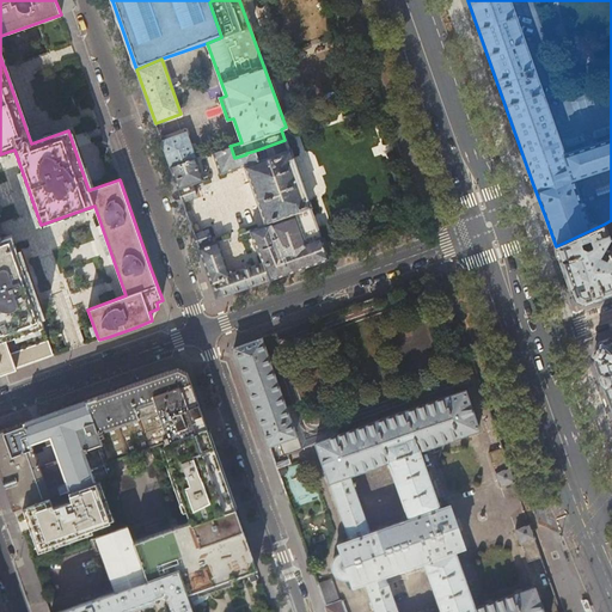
[(362,80),(368,97),(377,93),(371,78),(362,80)]
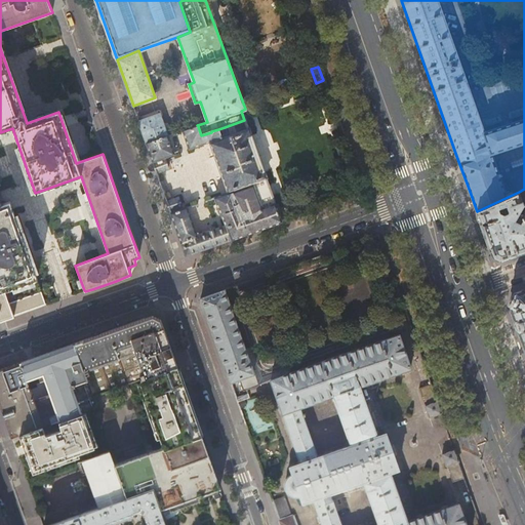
[(147,144),(168,136),(160,114),(138,121),(147,144)]
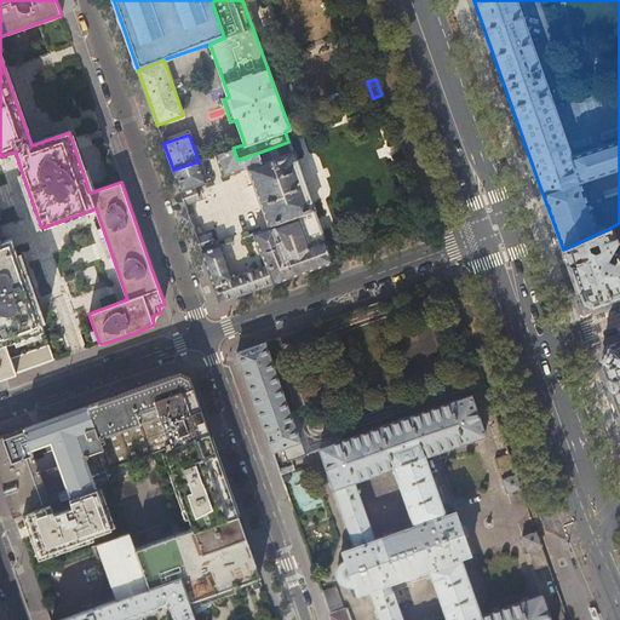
[(290,141),(288,142),(265,150),(268,156),(260,159),(258,153),(250,155),(250,156),(237,160),(234,149),(216,155),(223,176),(248,167),(271,228),(254,234),(267,267),(237,277),(230,273),(220,247),(222,247),(222,245),(216,247),(211,234),(197,239),(219,302),(251,291),(311,269),(333,262),(290,141)]
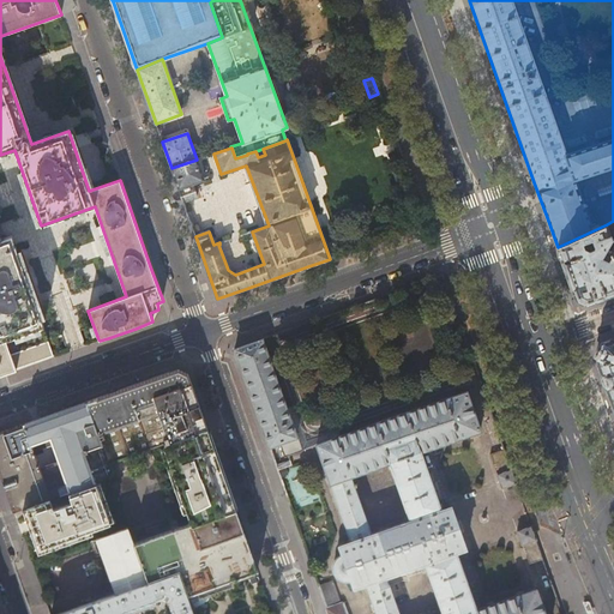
[(204,180),(197,160),(172,168),(176,181),(184,202),(193,198),(197,197),(193,184),(204,180)]
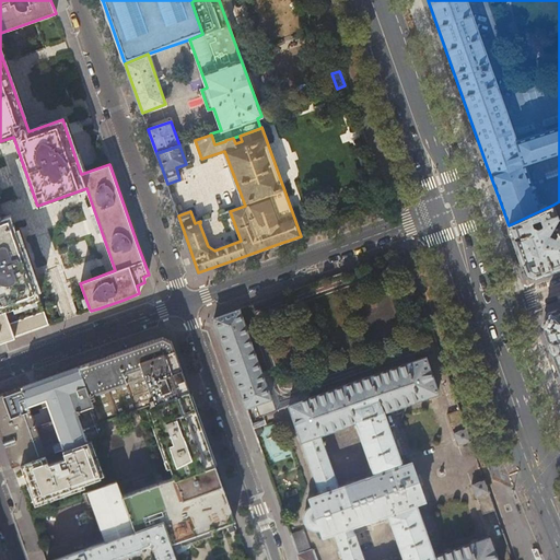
[(557,217),(553,205),(509,225),(517,253),(524,269),(525,271),(535,276),(536,277),(559,269),(559,268),(559,224),(559,225),(557,229),(556,229),(557,233),(555,237),(553,236),(552,234),(550,233),(547,233),(557,217)]
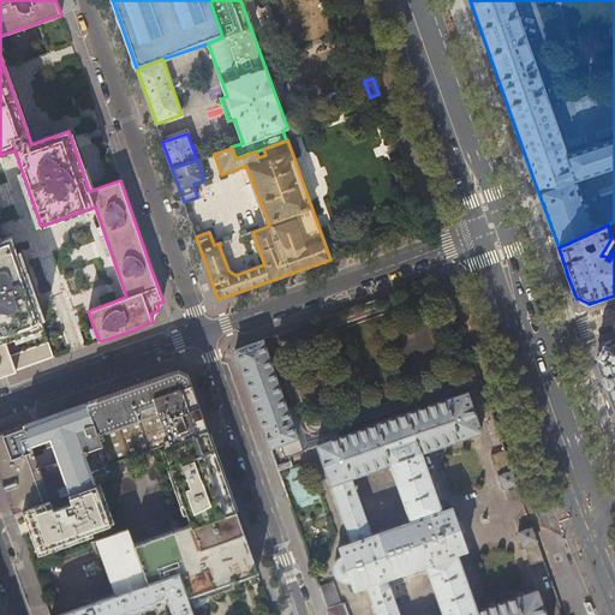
[(0,376),(6,374),(17,370),(54,357),(43,327),(12,236),(0,239),(0,376)]
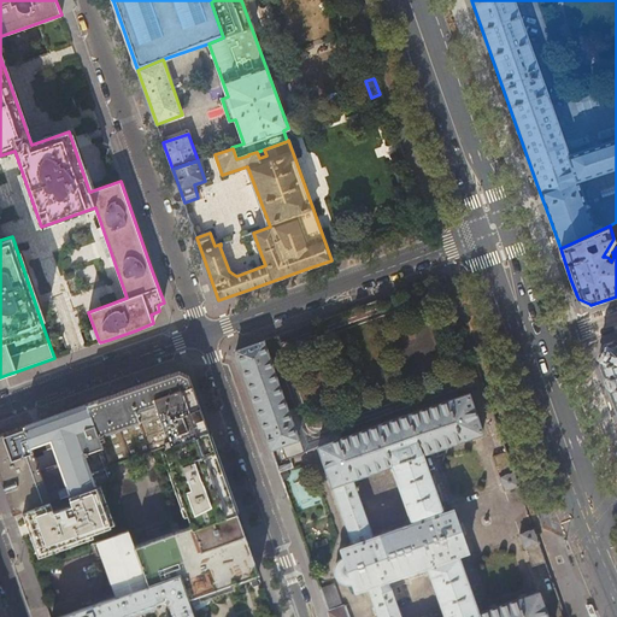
[(278,335),(281,342),(299,336),(297,329),(278,335)]
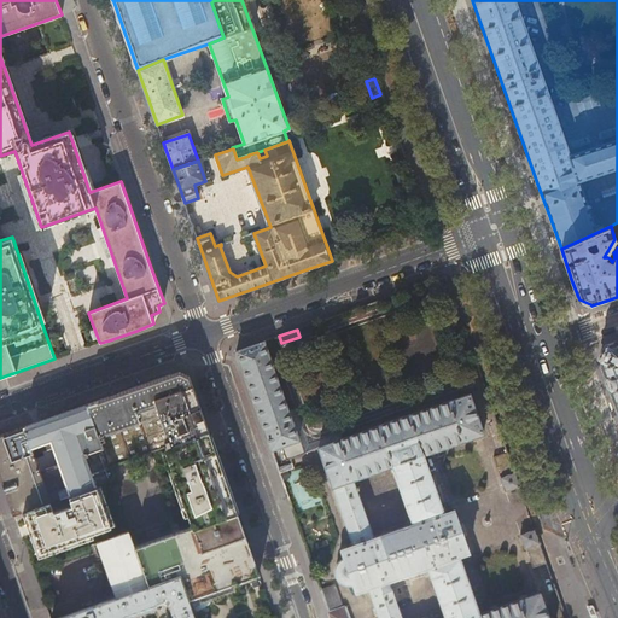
[(272,450),(284,445),(298,439),(295,429),(264,340),(237,351),(272,450)]
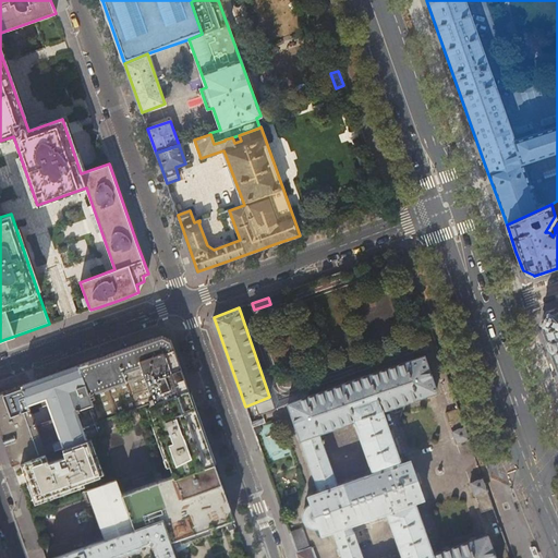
[(557,307),(547,312),(542,324),(548,343),(557,371),(557,307)]
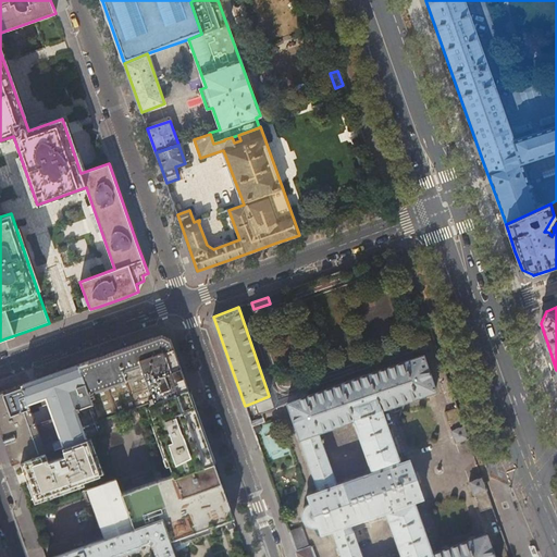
[(149,403),(188,388),(185,380),(177,357),(174,347),(163,343),(152,337),(50,374),(3,391),(0,392),(0,429),(0,430),(12,463),(25,459),(46,452),(32,412),(38,409),(38,407),(47,404),(60,440),(53,442),(53,444),(54,448),(86,437),(102,432),(98,421),(123,411),(125,411),(149,403)]
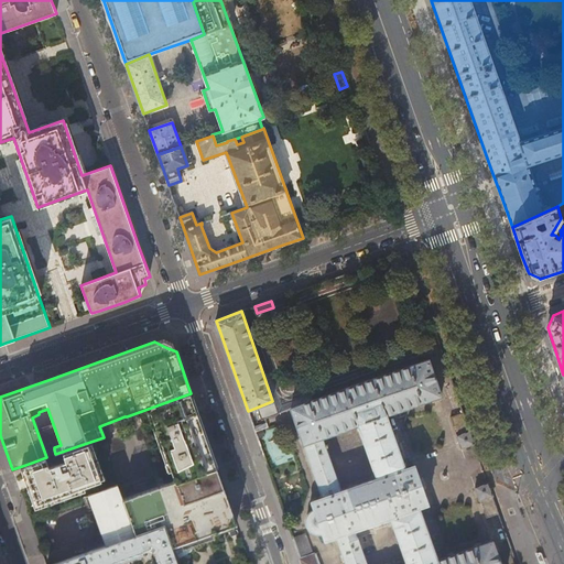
[(435,379),(429,360),(322,398),(315,400),(305,403),(291,408),(297,426),(304,444),(323,438),(358,425),(387,415),(442,397),(435,379)]
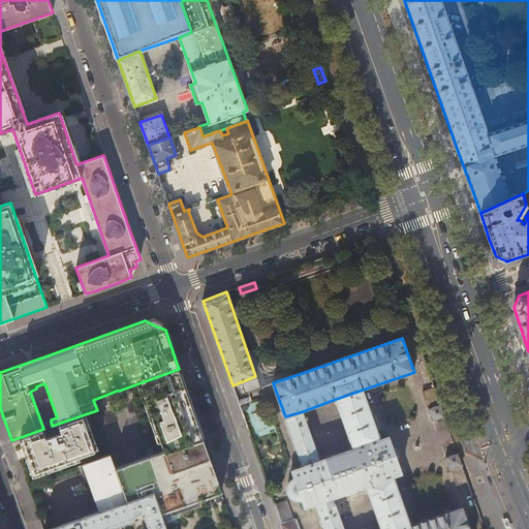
[(256,365),(252,367),(254,372),(255,377),(257,376),(261,386),(273,382),(286,378),(296,375),(288,372),(262,381),(256,365)]
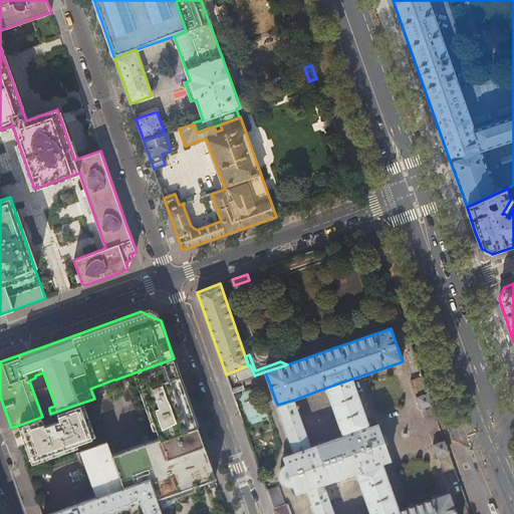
[(183,384),(174,358),(138,371),(163,434),(111,455),(106,441),(94,446),(80,451),(87,470),(97,497),(150,478),(209,457),(203,442),(183,384)]
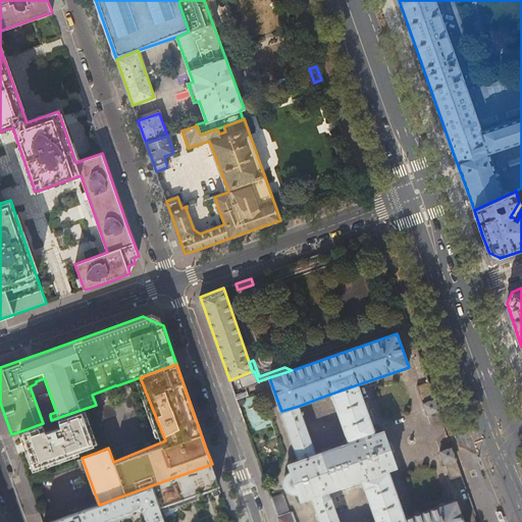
[(252,372),(240,376),(244,387),(248,386),(258,383),(258,381),(254,371),(252,372)]
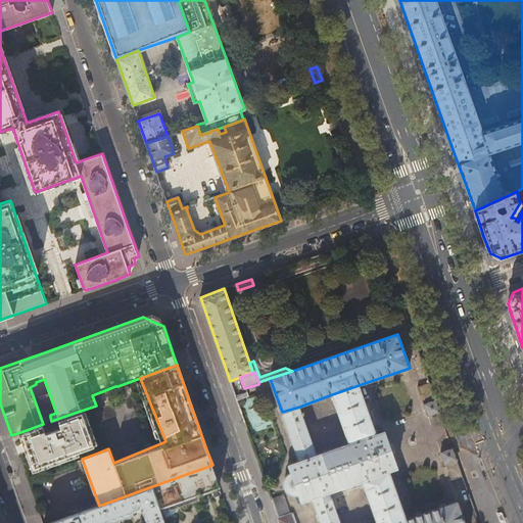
[(440,411),(429,381),(418,385),(428,415),(440,411)]
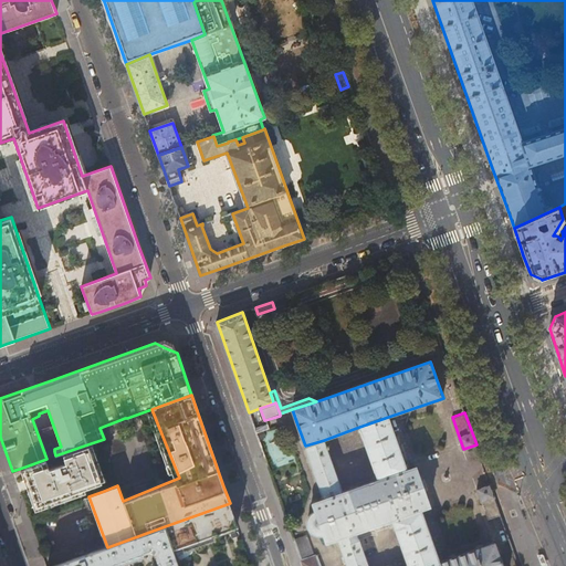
[(407,470),(388,417),(359,427),(375,469),(376,472),(378,480),(407,470)]
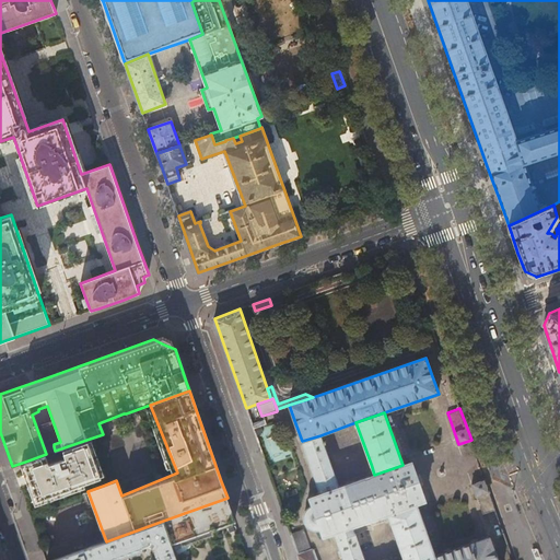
[(352,433),(330,441),(340,465),(360,457),(352,433)]
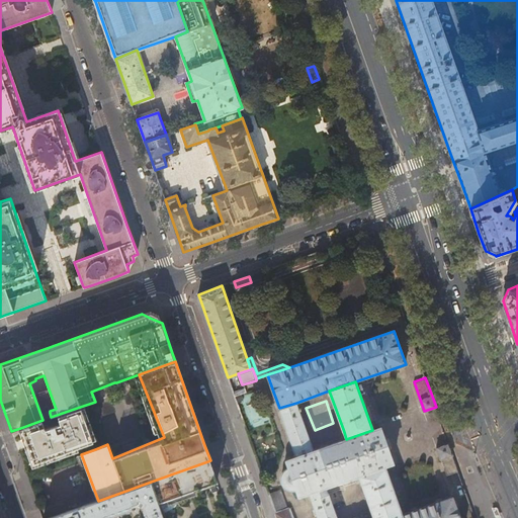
[(314,451),(296,403),(279,408),(296,457),(314,451)]
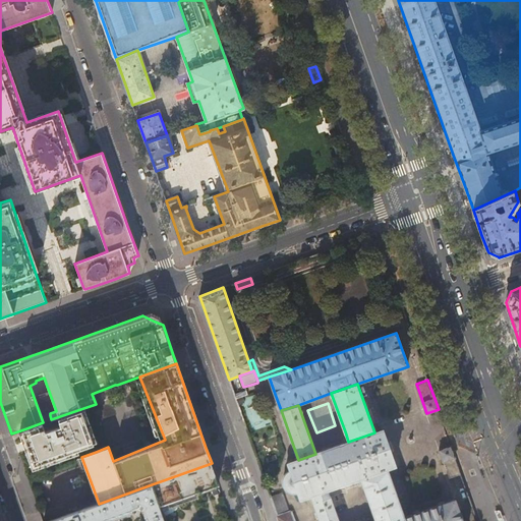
[(94,444),(80,409),(51,419),(50,420),(45,422),(43,422),(23,429),(31,450),(35,464),(94,444)]
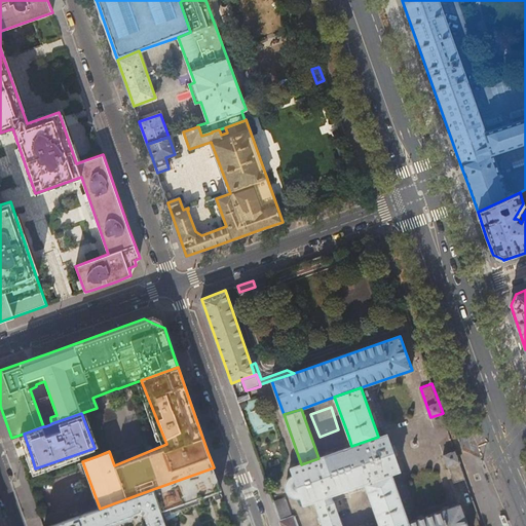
[(391,447),(386,434),(378,437),(351,446),(325,455),(318,458),(301,464),(292,467),(294,475),(301,495),(304,502),(314,499),(332,493),(353,485),(365,482),(391,472),(400,470),(396,459),(393,453),(391,447)]
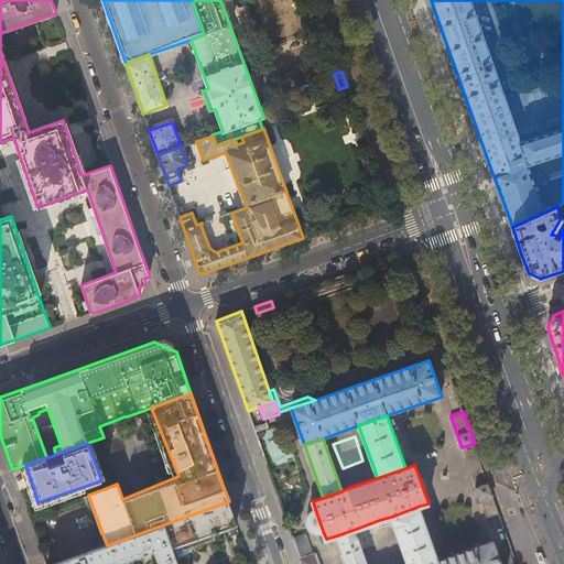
[(348,488),(377,478),(375,470),(367,473),(345,480),(348,488)]
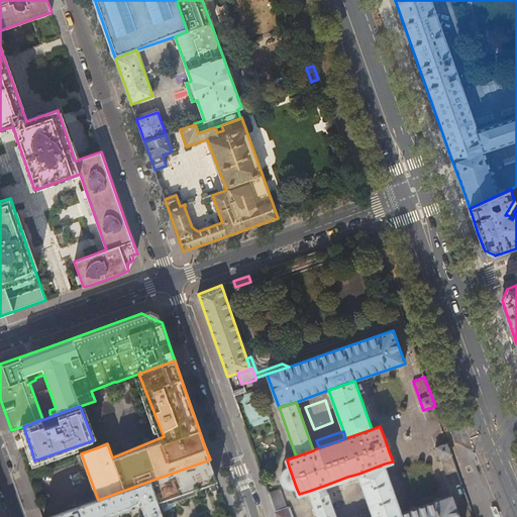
[(436,446),(446,475),(457,471),(447,442),(436,446)]
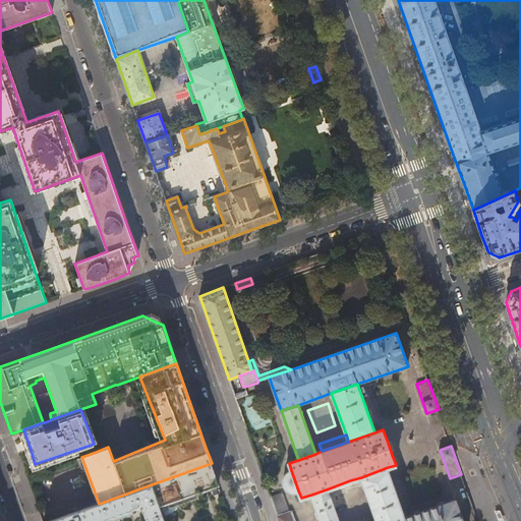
[(220,486),(212,463),(152,484),(159,505),(220,486)]
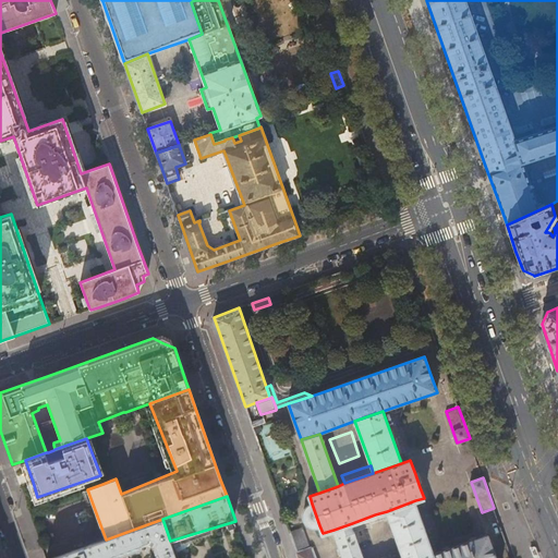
[(420,557),(435,554),(415,500),(387,511),(403,557),(420,557)]
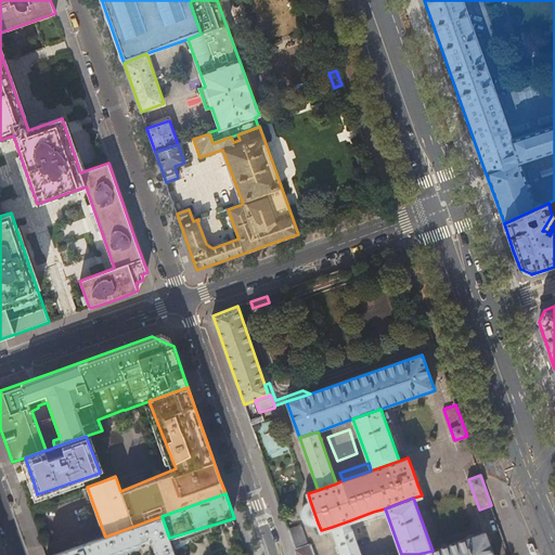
[(318,523),(310,501),(307,503),(305,505),(302,507),(302,511),(302,514),(304,517),(305,519),(307,521),(309,523),(312,524),(314,524),(318,523)]
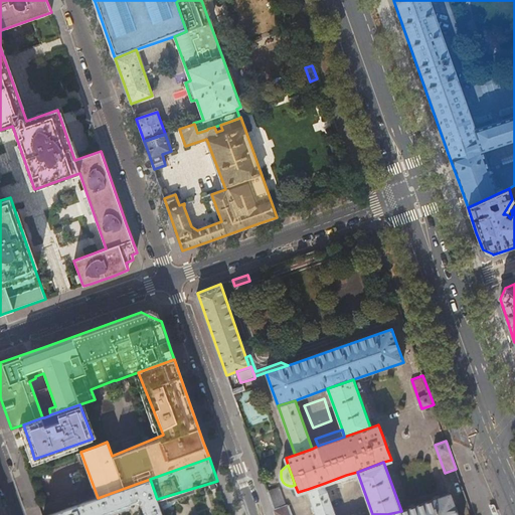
[(162,514),(157,499),(150,479),(98,498),(48,514),(108,514),(132,507),(130,503),(137,500),(140,498),(144,501),(142,504),(143,507),(145,514),(162,514)]
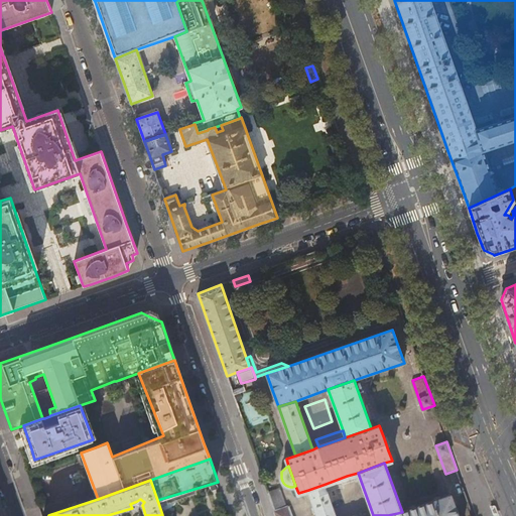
[(337,515),(336,513),(326,484),(308,490),(316,515),(337,515)]
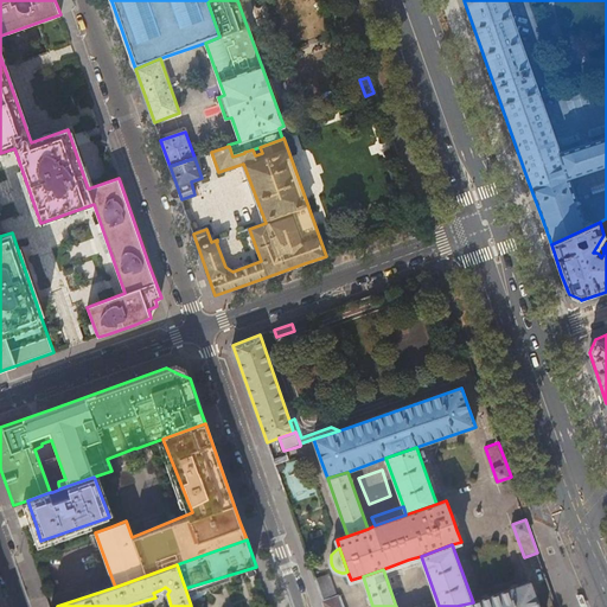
[(338,596),(330,575),(317,581),(324,601),(338,596)]
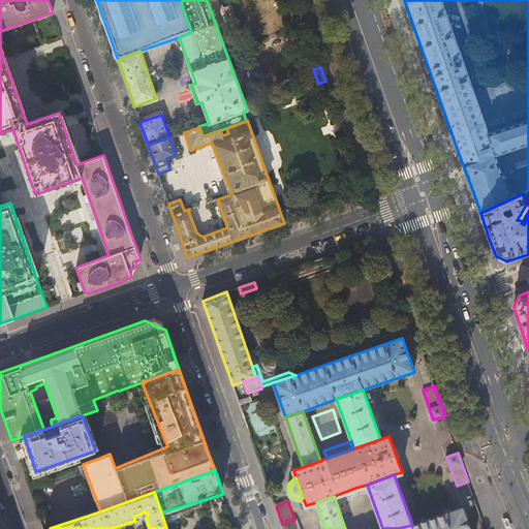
[(470,528),(469,524),(463,506),(412,525),(398,528),(470,528)]
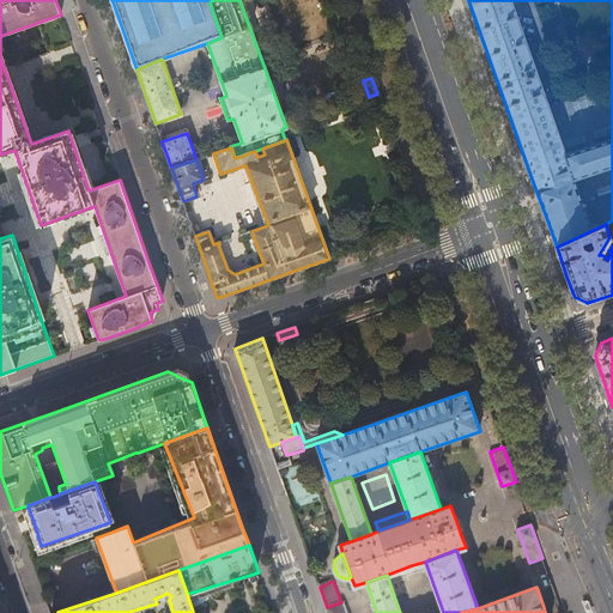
[(584,612),(590,611),(587,600),(581,602),(584,612)]
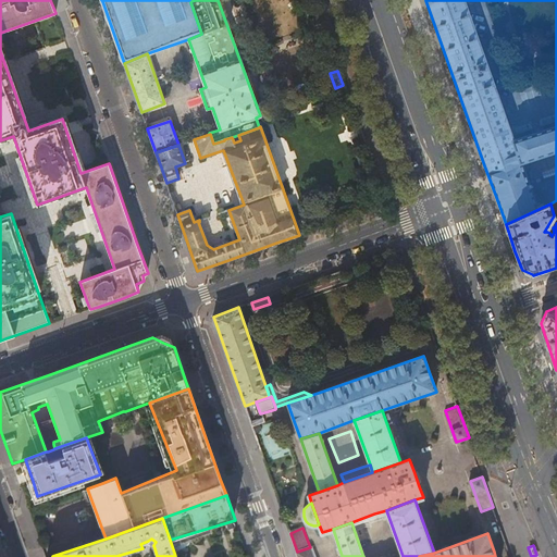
[(298,556),(314,556),(311,547),(310,547),(297,552),(298,556)]
